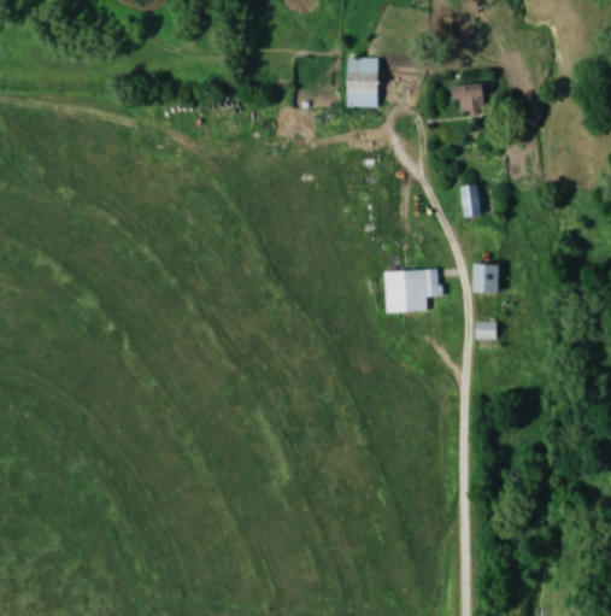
[(345,110),(345,62),(377,60),(377,109),(345,110)]
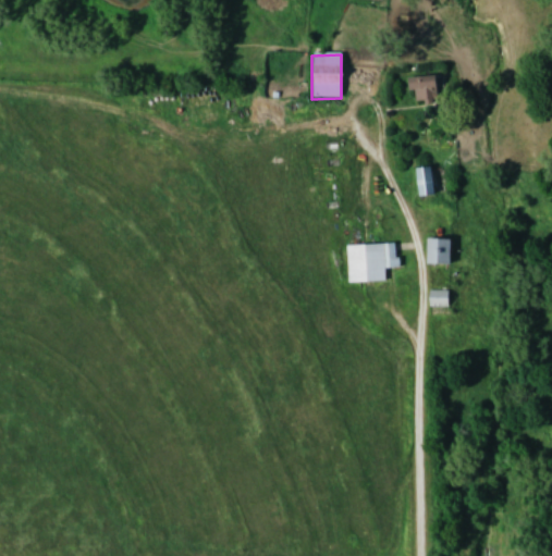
[(442,98),(441,75),(408,77),(411,100),(442,98)]
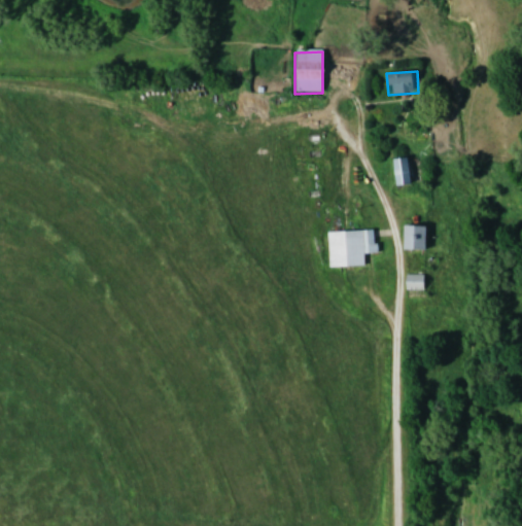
[(392,185),(407,185),(407,159),(392,159),(392,185)]
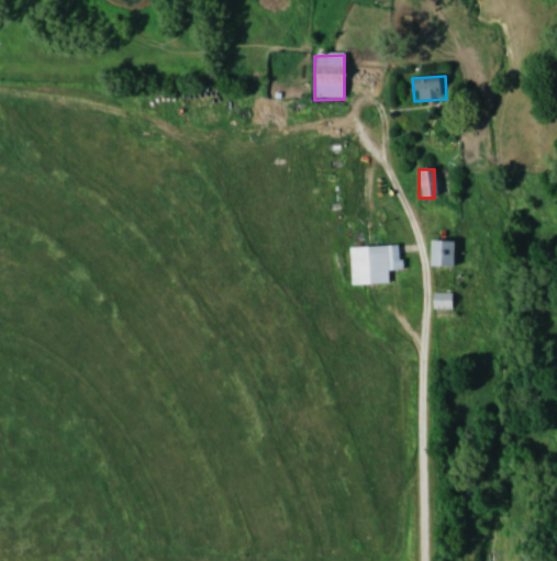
[(456,266),(456,240),(427,240),(427,266),(456,266)]
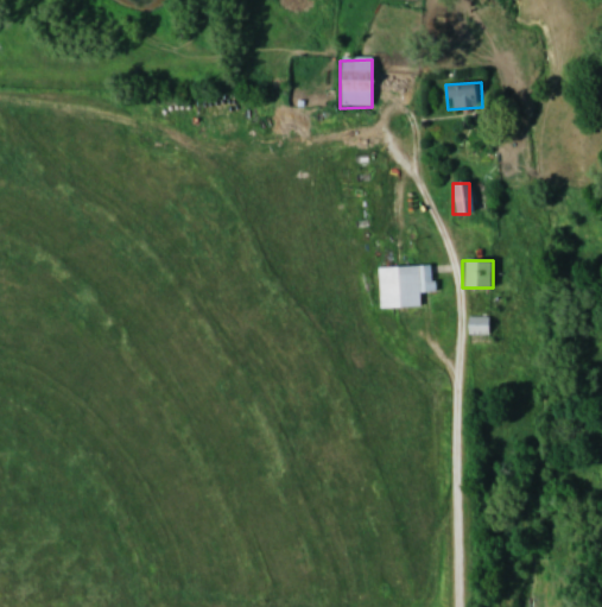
[(373,271),(412,271),(413,304),(374,305),(373,271)]
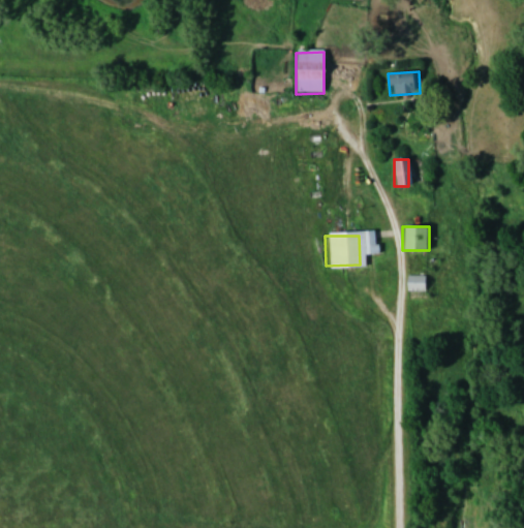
[(405,275),(405,290),(427,290),(427,275),(405,275)]
